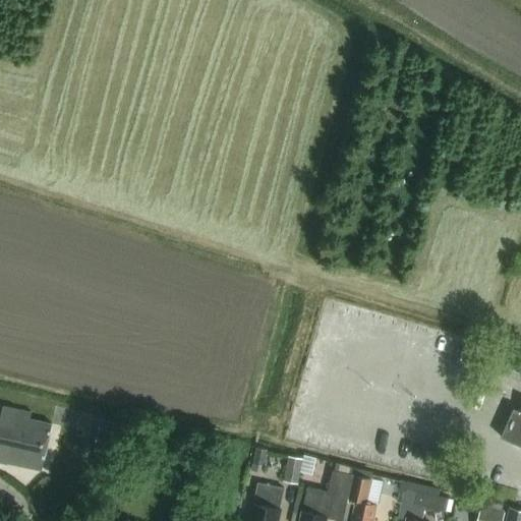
[(0,461),(35,469),(36,463),(43,464),(52,421),(29,416),(30,411),(0,404),(0,461)]
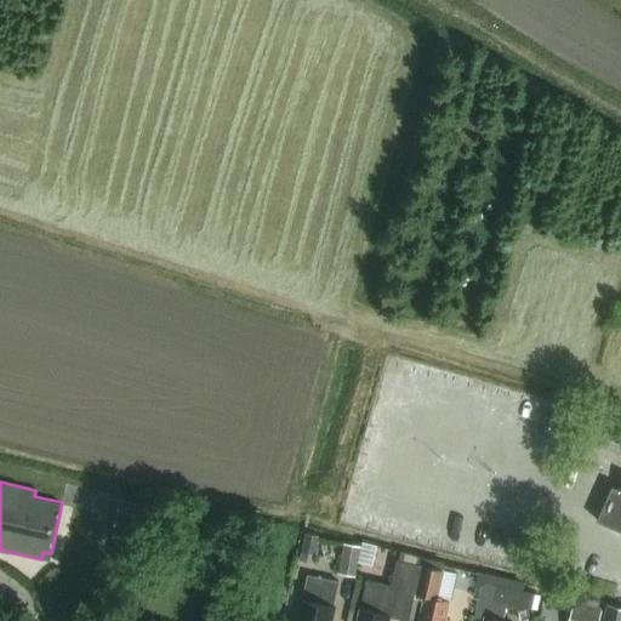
[(620,531),(620,489),(613,486),(597,522),(620,531)]
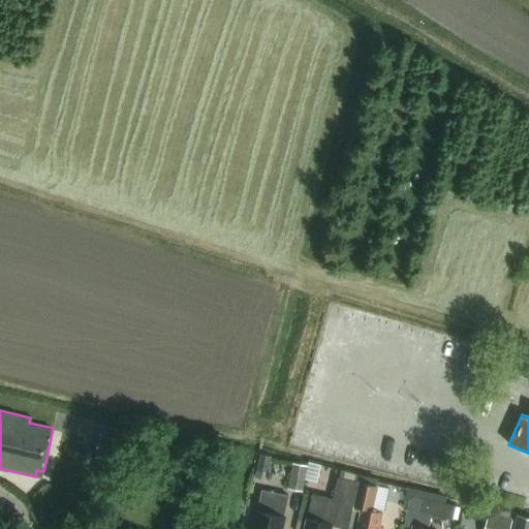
[(272,457),(260,455),(255,477),(267,479),(272,457)]
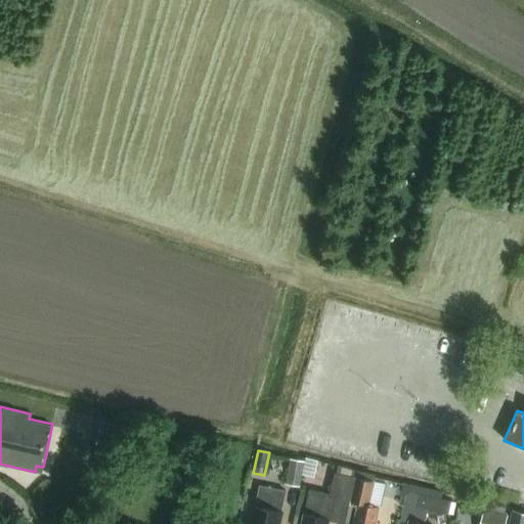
[(305,462),(291,460),(286,483),(300,486),(305,462)]
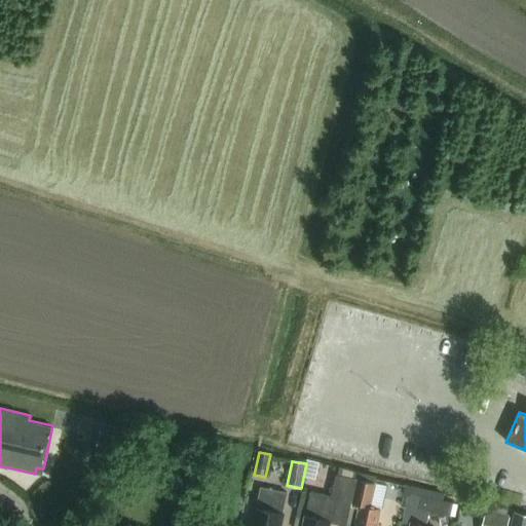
[(330,525),(331,523),(345,525),(346,525),(358,479),(337,475),(332,496),(311,491),(303,525),(330,525)]
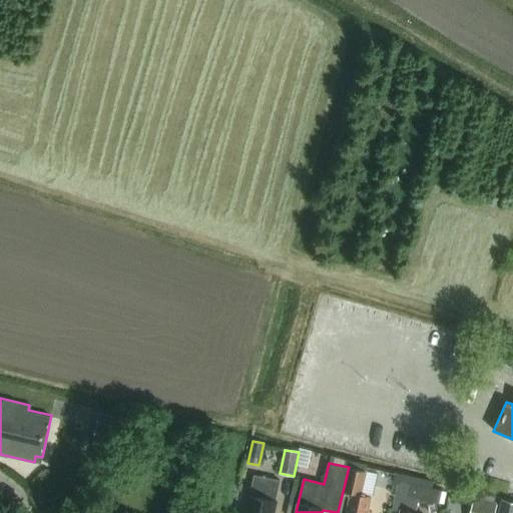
[(360,494),(366,471),(367,466),(352,463),(350,468),(344,492),(352,494),(352,493),(360,494)]
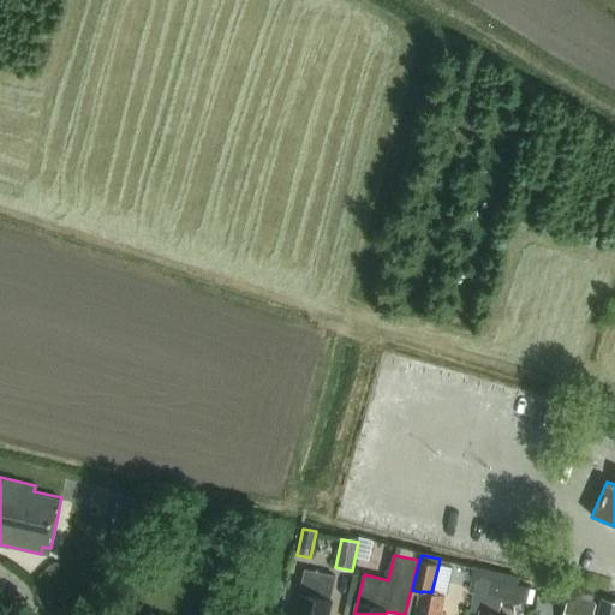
[(475,568),(471,579),(479,581),(481,578),(483,569),(475,568)]
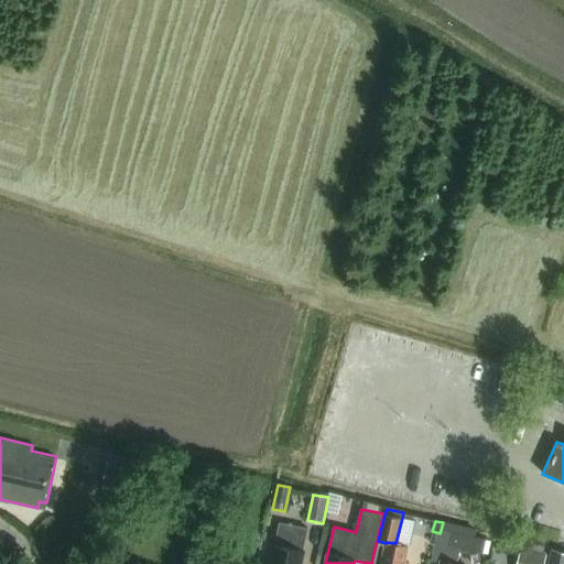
[(303,551),(307,529),(280,523),(271,563),(301,563),(304,551),(303,551)]
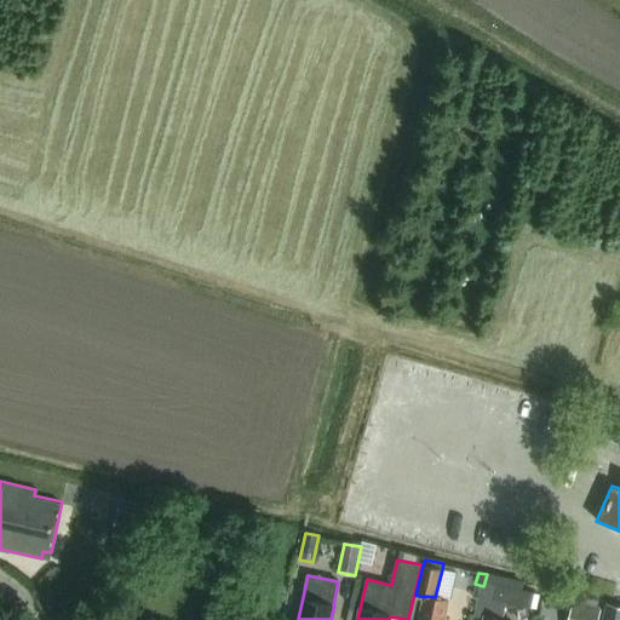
[(483,619),(482,619),(503,619),(506,604),(532,609),(532,608),(535,595),(520,591),(497,586),(484,583),(483,586),(477,615),(476,618),(483,619)]
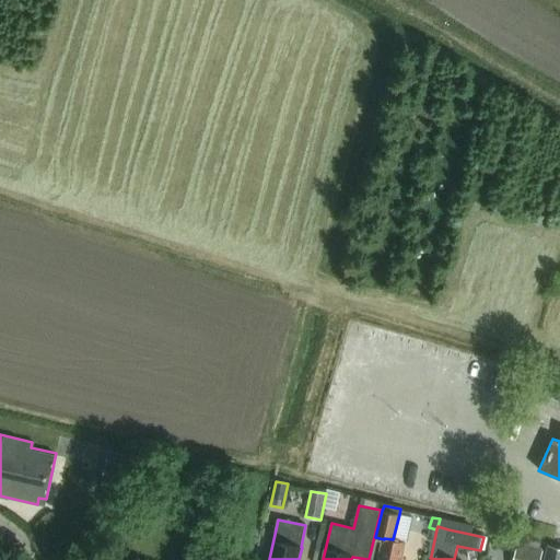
[(496,535),(492,547),(510,551),(513,538),(496,535)]
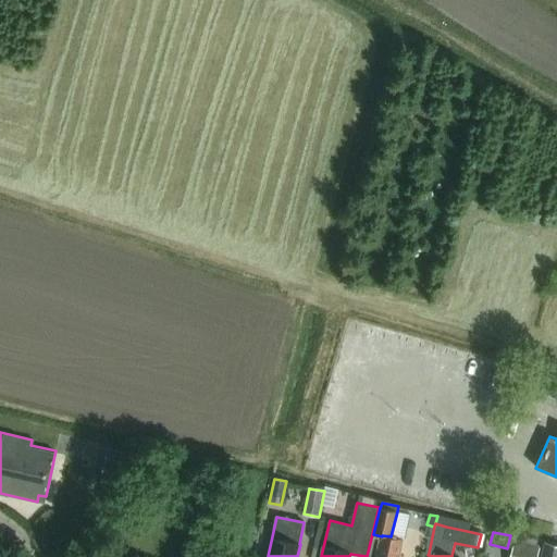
[(382,536),(376,556),(399,556),(404,540),(391,536),(382,535),(382,536)]
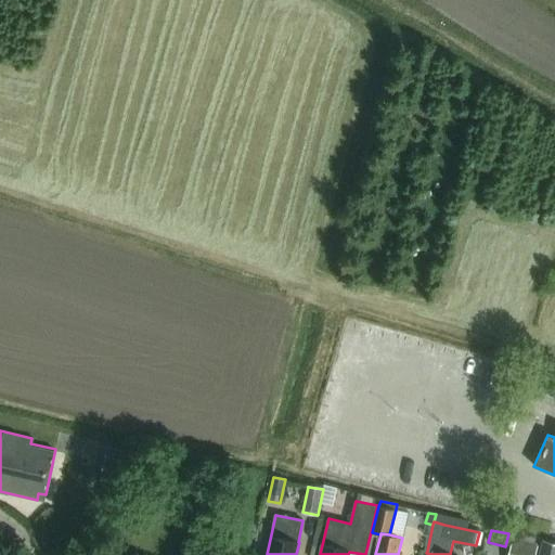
[(514,539),(510,554),(534,554),(538,545),(514,539)]
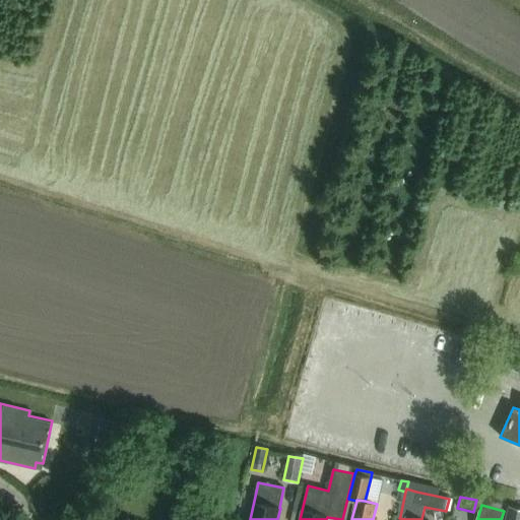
[(519,519),(519,508),(509,506),(505,519),(519,519)]
